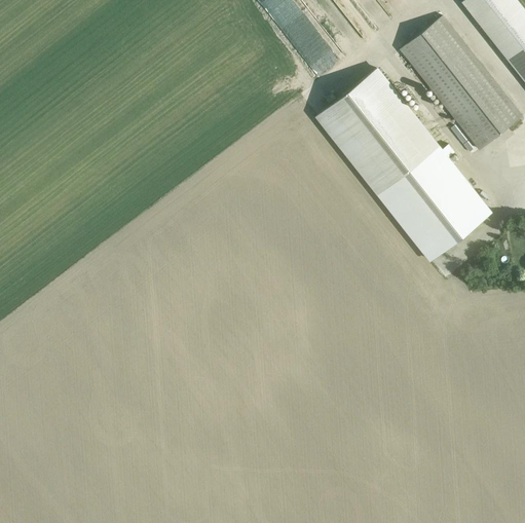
[(370,2),(368,0),(349,0),(357,9),(364,4),(365,6),(370,2)]
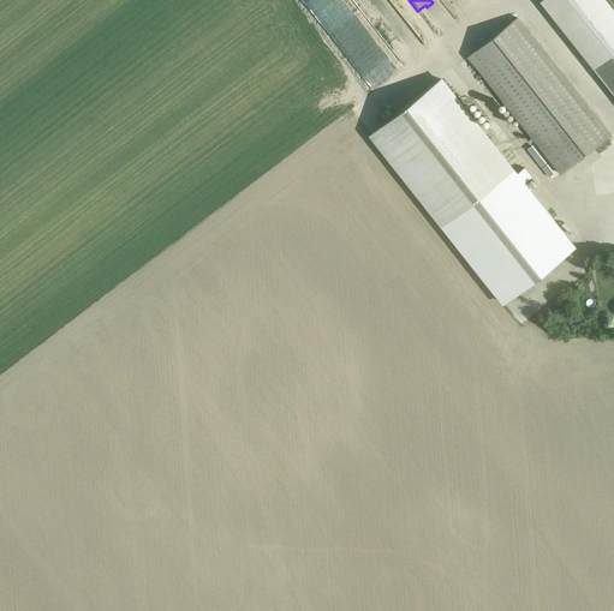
[(613,16),(601,0),(544,0),(540,4),(613,97),(613,16)]
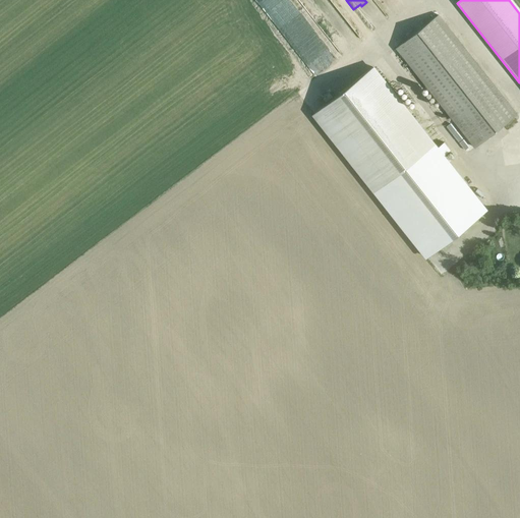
[(338,19),(326,5),(308,19),(322,35),(338,19)]
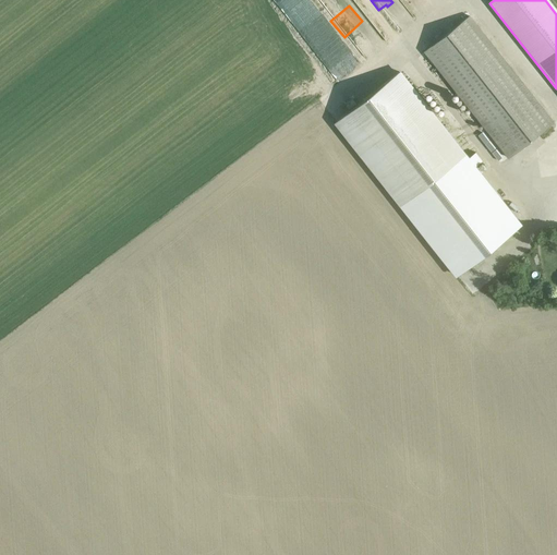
[(424,55),(508,160),(553,125),(469,19),(424,55)]
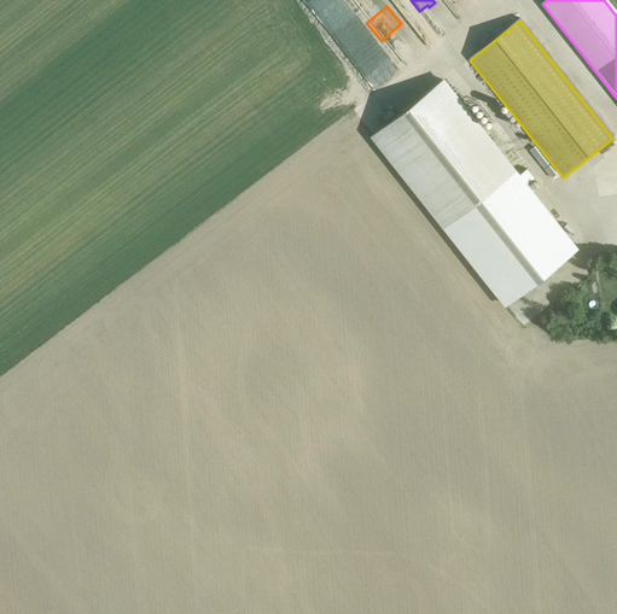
[(372,138),(371,138),(444,231),(506,309),(576,253),(524,188),(534,181),(525,173),(517,180),(513,175),(441,83),(372,138)]
